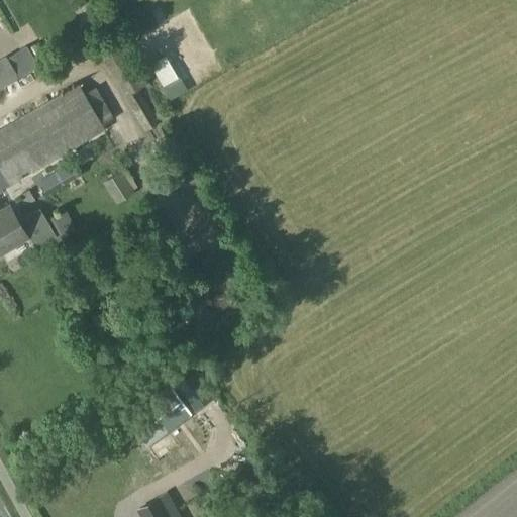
[(171,100),(187,90),(180,77),(178,78),(164,55),(148,64),(171,100)]
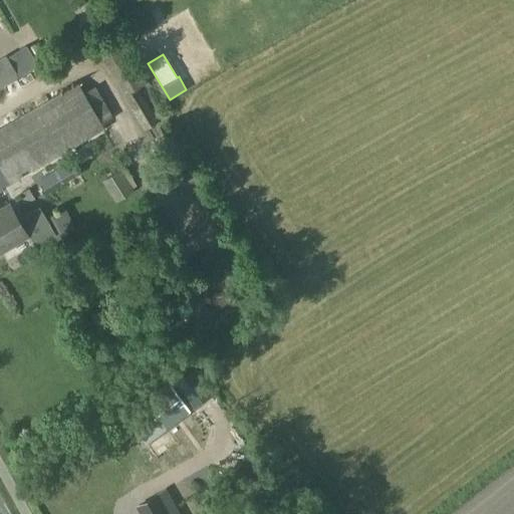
[(0,89),(19,77),(7,57),(0,61),(0,89)]
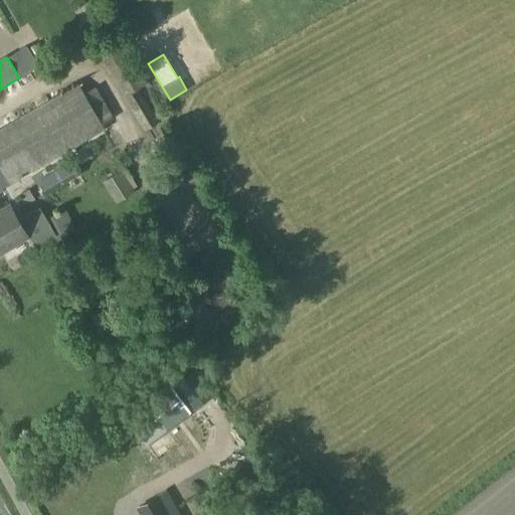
[(77,83),(0,128),(0,190),(105,131),(104,129),(116,121),(96,87),(83,94),(77,83)]
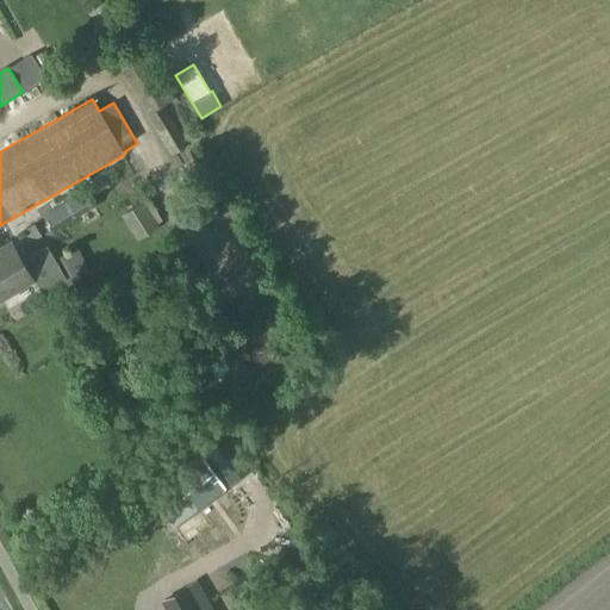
[(167,101),(145,114),(172,159),(192,145),(167,101)]
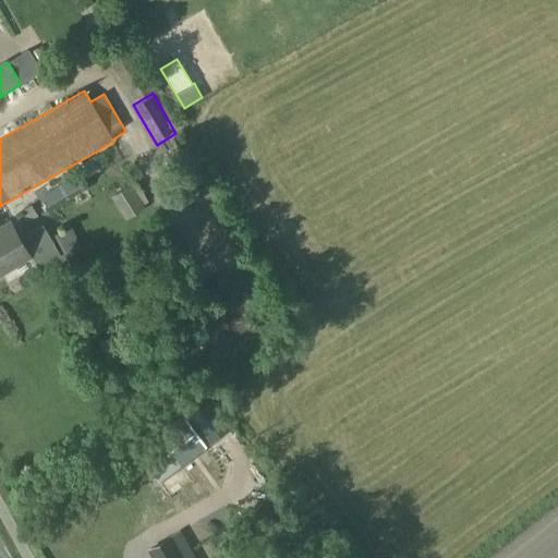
[(80,174),(44,195),(51,213),(89,192),(80,174)]
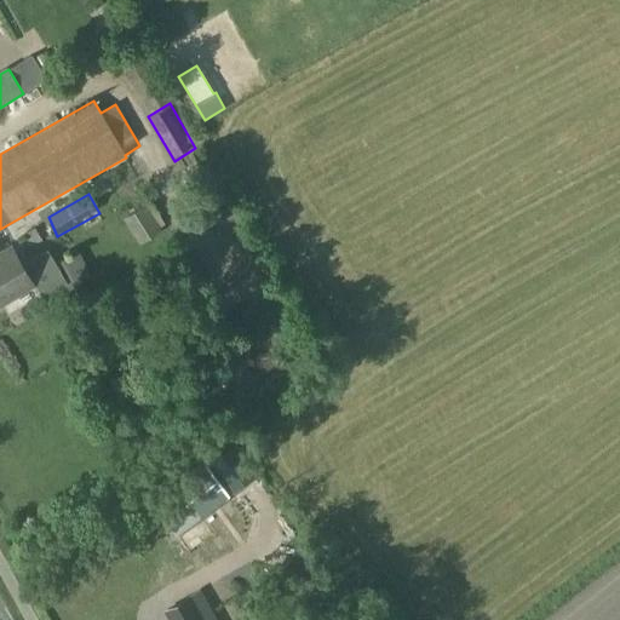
[(144,206),(124,218),(139,245),(160,231),(144,206)]
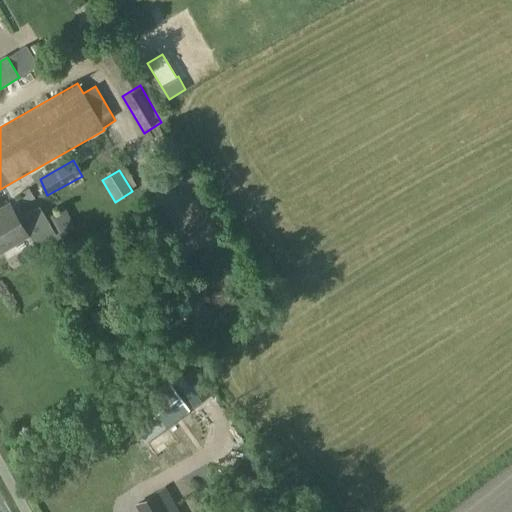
[(57,237),(38,204),(17,216),(9,203),(0,208),(0,251),(28,235),(36,249),(57,237)]
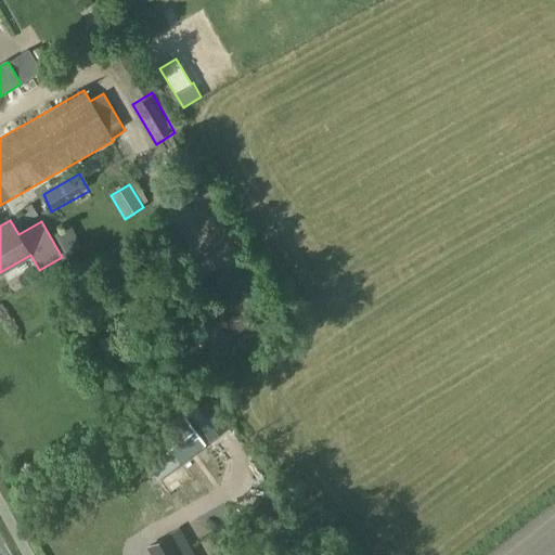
[(69,226),(54,233),(66,256),(81,247),(69,226)]
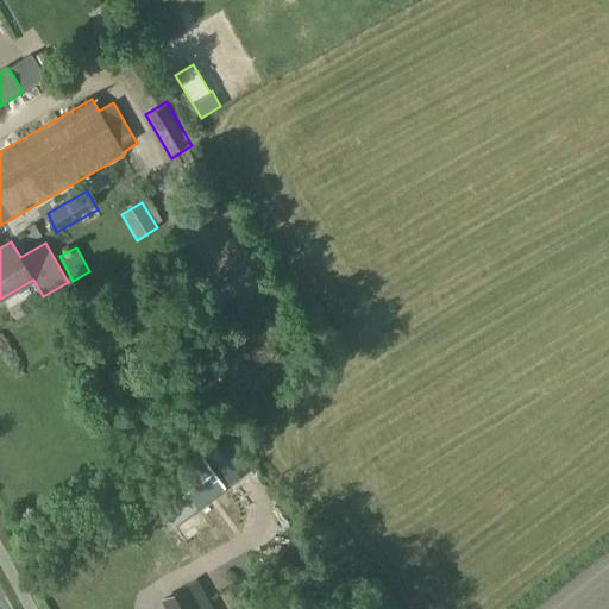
[(250,468),(227,435),(203,453),(227,484),(236,477),(250,468)]
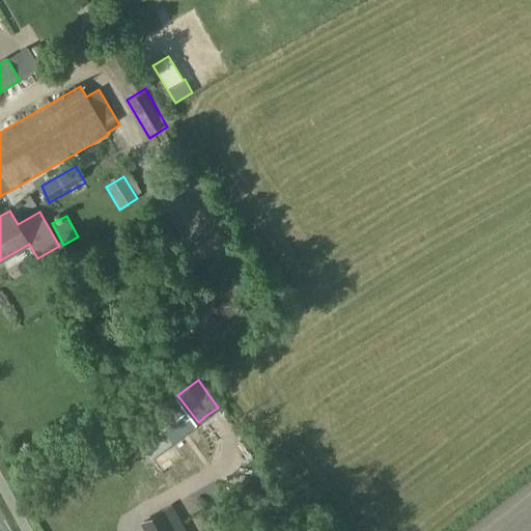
[(176,395),(134,425),(152,451),(195,421),(176,395)]
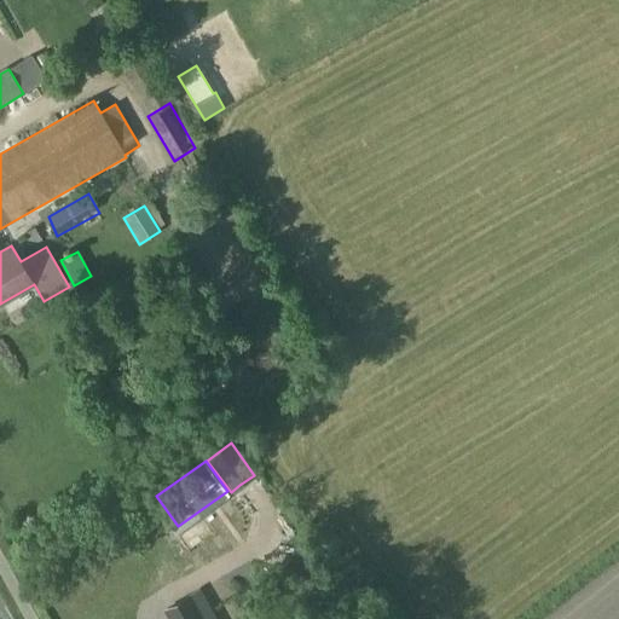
[(224,599),(215,583),(206,588),(215,603),(224,599)]
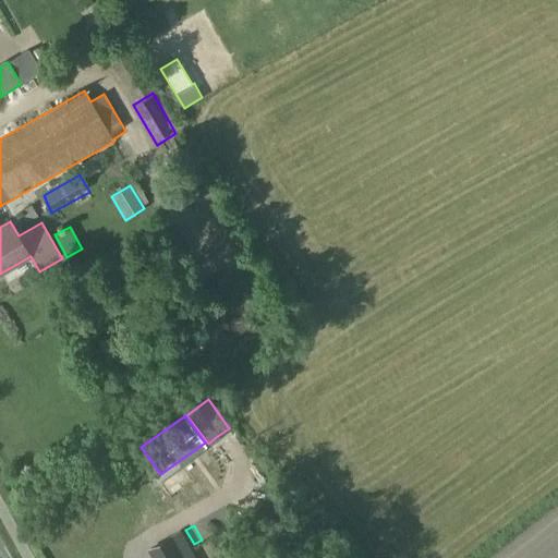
[(179,557),(169,538),(150,549),(155,557),(179,557)]
